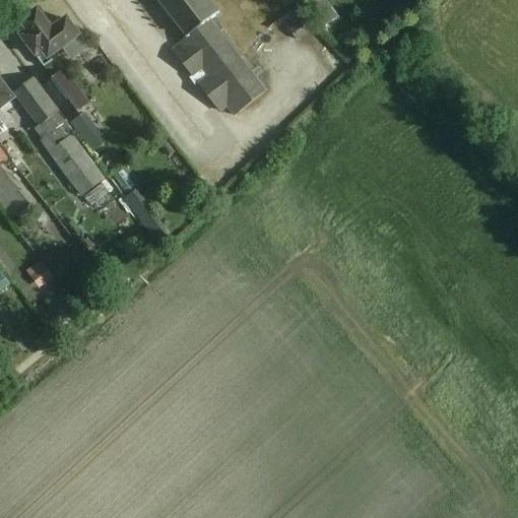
[(157,0),(185,35),(176,42),(177,43),(171,48),(219,109),(227,104),(234,114),(265,89),(209,17),(219,10),(211,0),(157,0)]
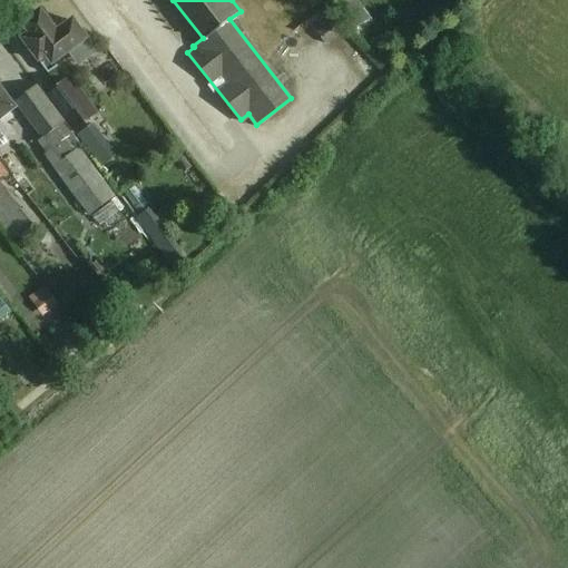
[(56,31),(40,10),(25,21),(30,28),(21,35),(47,71),(57,64),(51,58),(66,48),(76,62),(95,50),(84,35),(71,19),(56,31)]
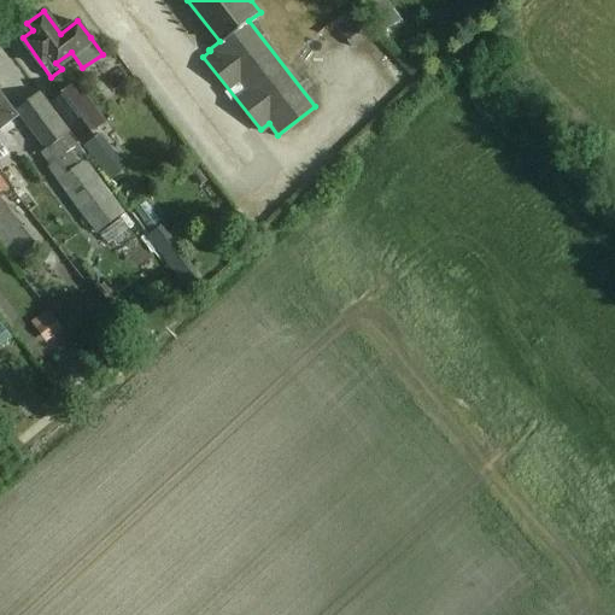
[(106,121),(77,78),(47,100),(97,169),(115,157),(94,129),(106,121)]
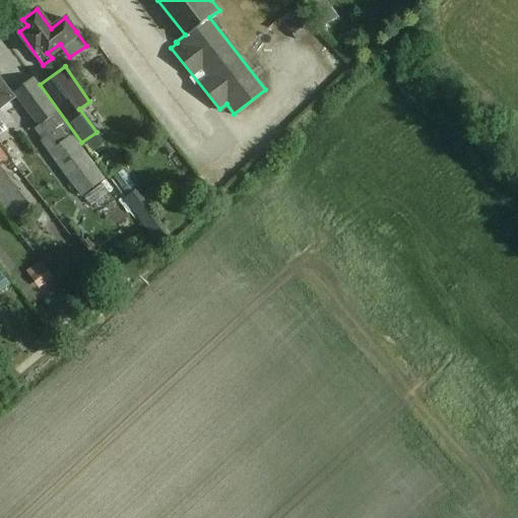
[(105,178),(33,76),(11,90),(52,147),(47,151),(78,196),(105,178)]
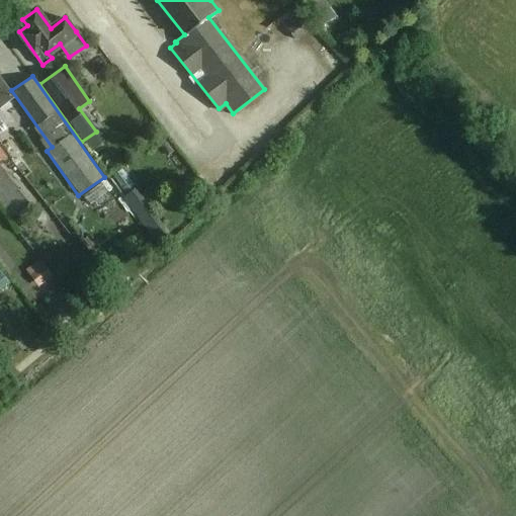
[(0,202),(9,216),(28,202),(0,162),(0,160),(6,157),(0,148),(0,202)]
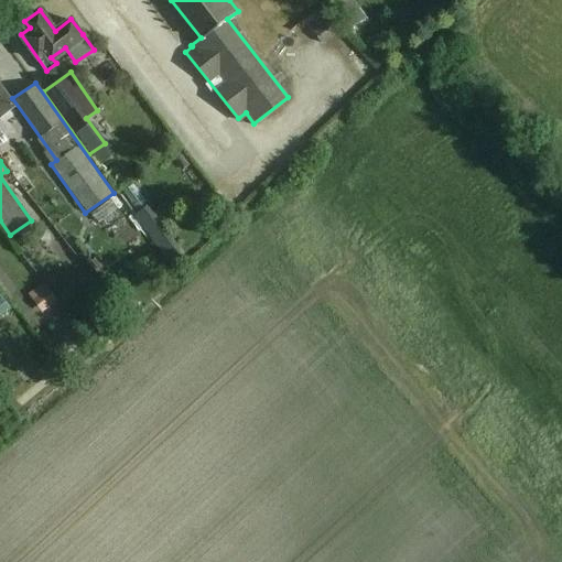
[(117,203),(127,223),(143,215),(133,195),(117,203)]
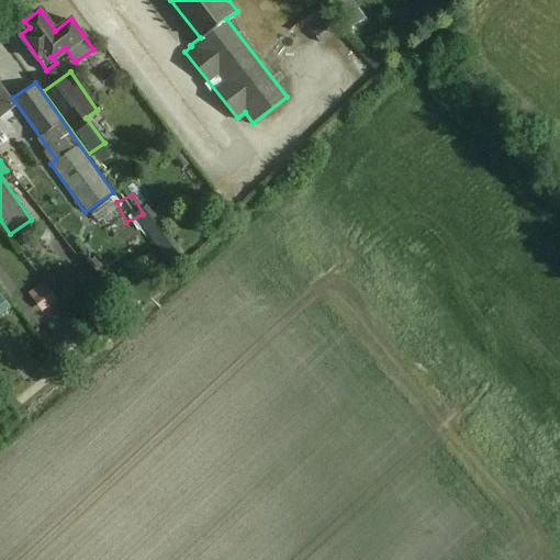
[(124,235),(109,243),(115,254),(130,245),(124,235)]
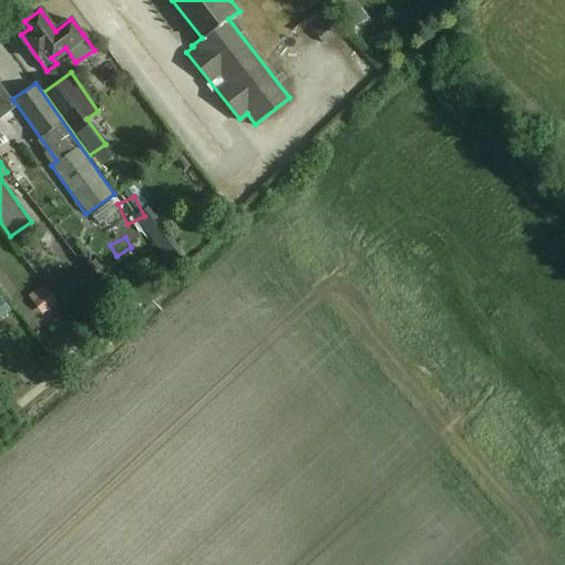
[(52,304),(43,293),(31,301),(40,314),(52,304)]
